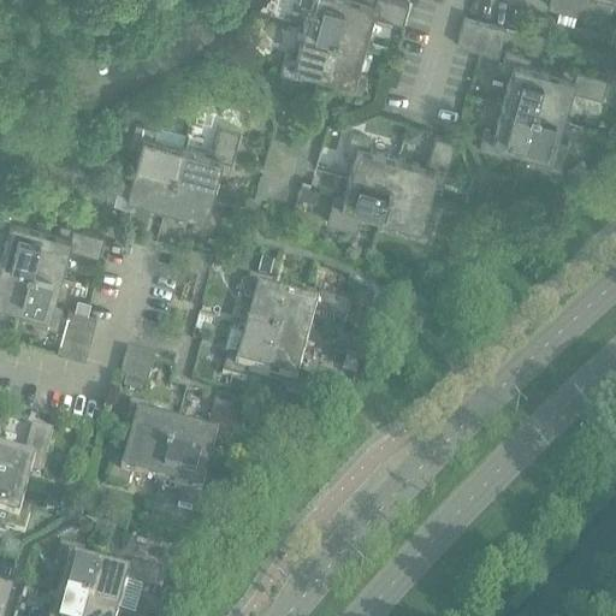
[(301,0),(300,6),(311,9),(304,29),(319,34),(335,37),(344,0),(301,0)]
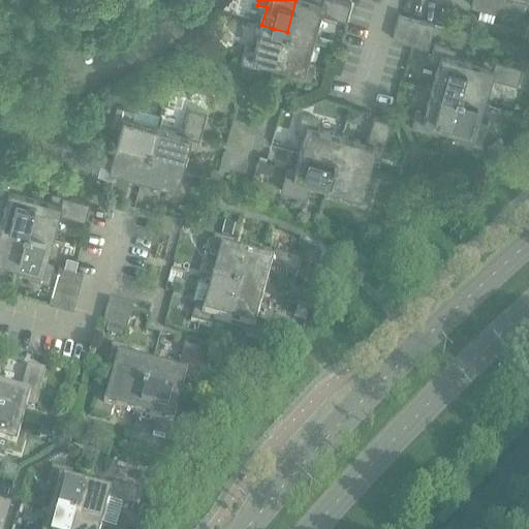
[(346,22),(350,4),(336,0),(311,0),(311,1),(307,0),(296,0),(287,32),(302,36),(313,39),(320,14),(346,22)]
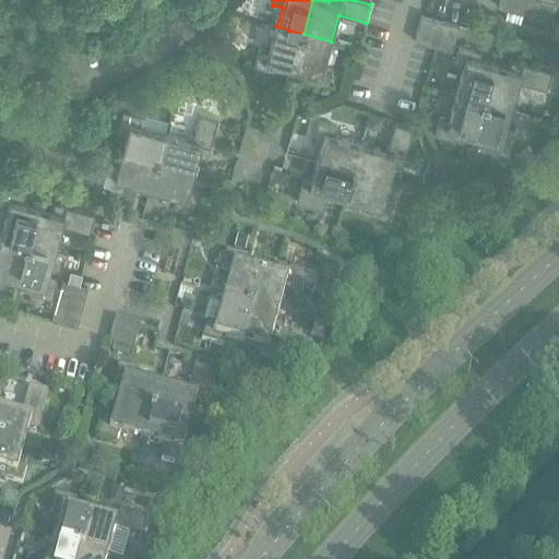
[(523,14),(526,2),(518,0),(500,0),(498,8),(523,14)]
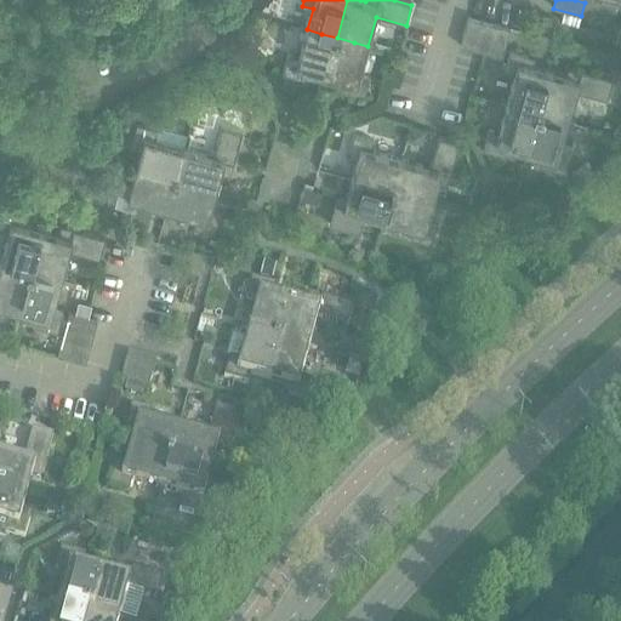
[(473,50),(480,22),(468,18),(461,46),(473,50)]
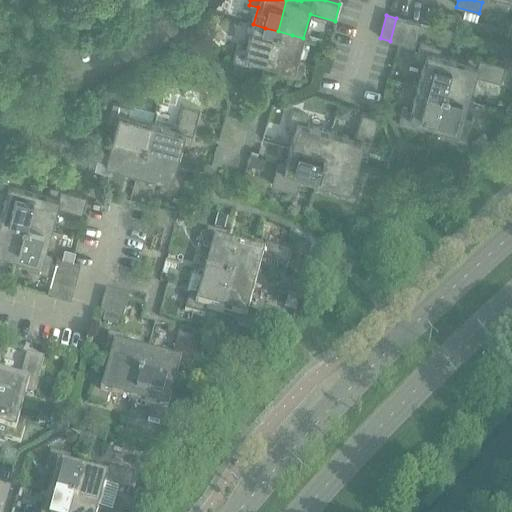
[(401,44),(408,21),(396,18),(390,41),(401,44)]
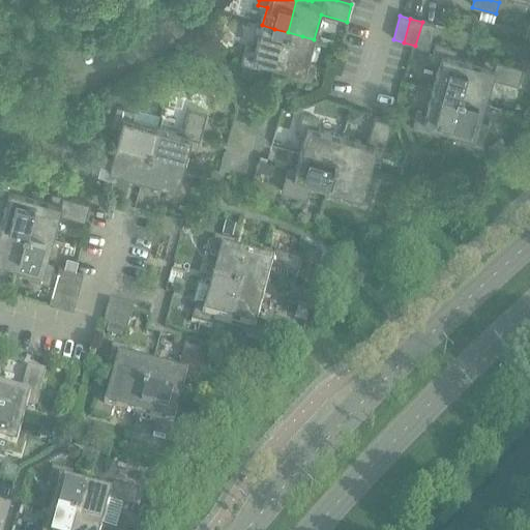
[(434,25),(422,22),(415,46),(428,49),(434,25)]
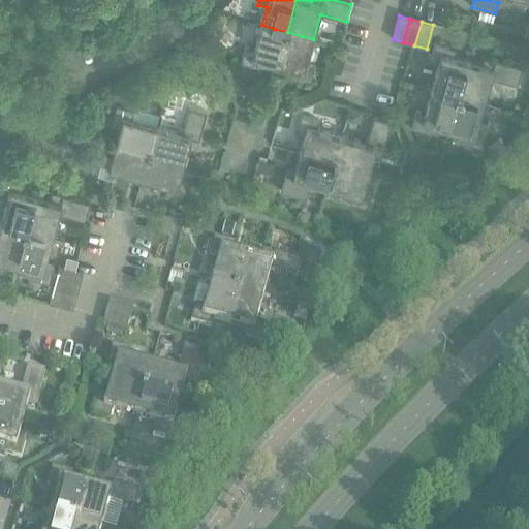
[(287,32),(274,29),(261,25),(254,50),(246,48),(242,65),(261,71),(263,63),(278,67),(287,32)]
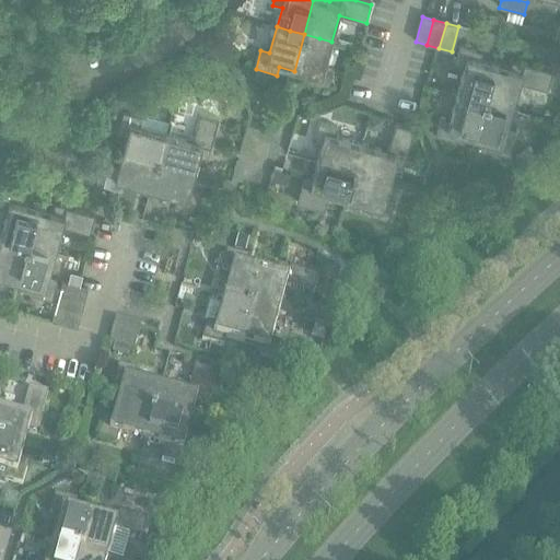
[(331,42),(319,38),(304,34),(294,71),(310,76),(307,83),(329,90),(334,71),(324,68),(331,42)]
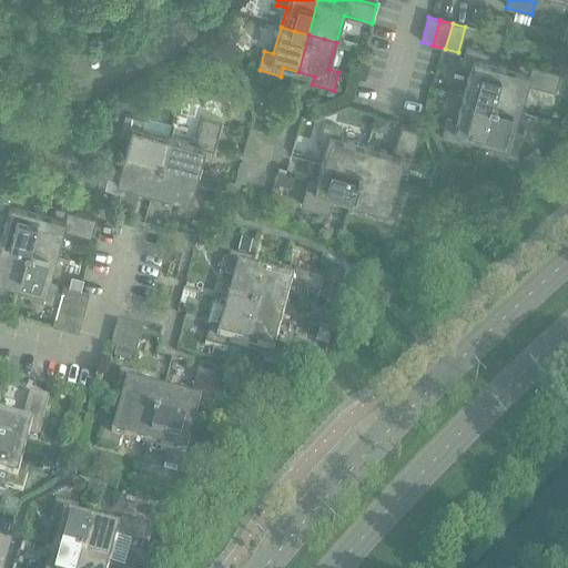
[(487,62),(489,54),(467,48),(462,67),(470,69),(464,95),(473,98),(492,103),(501,67),(487,62)]
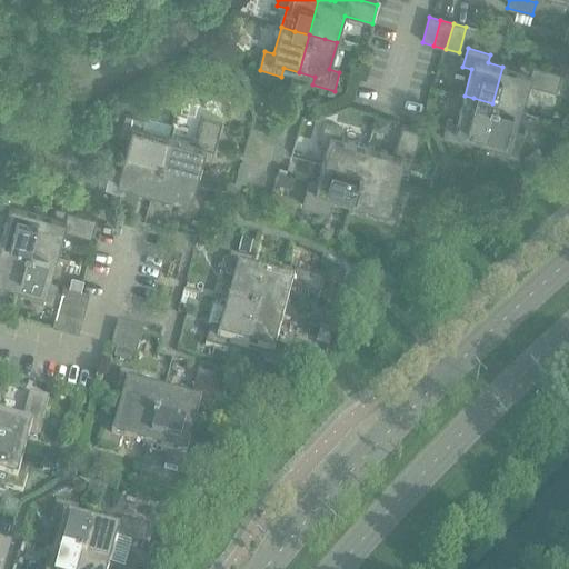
[(556,92),(560,73),(520,62),(518,71),(502,67),(492,103),(508,108),(521,111),(528,85),(556,92)]
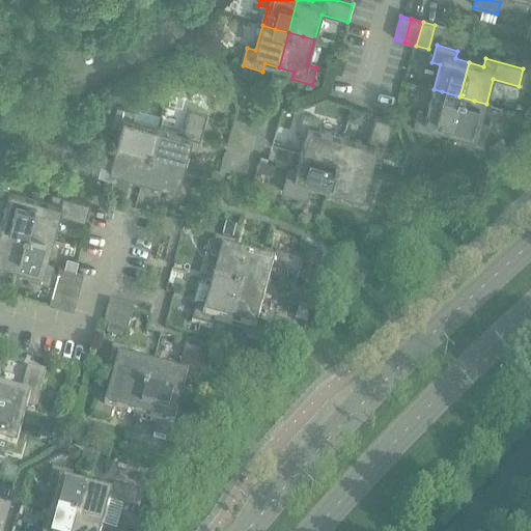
[(459,96),(442,91),(434,89),(426,115),(418,113),(413,130),(430,134),(432,127),(450,132),(459,96)]
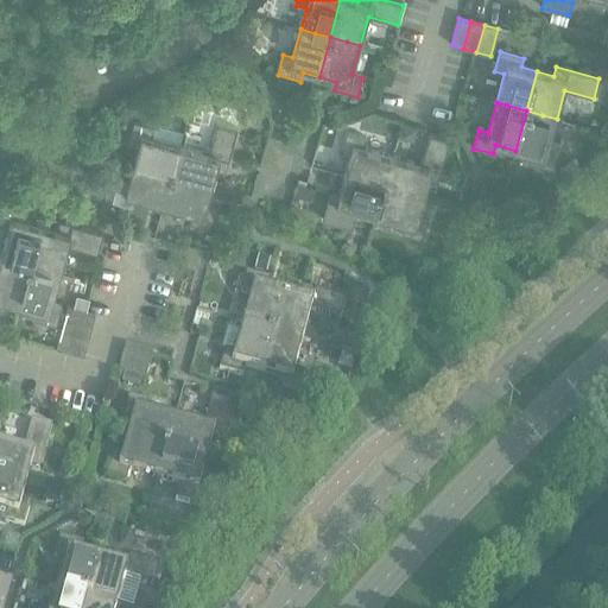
[(134,115),(144,118),(146,107),(138,105),(134,115)]
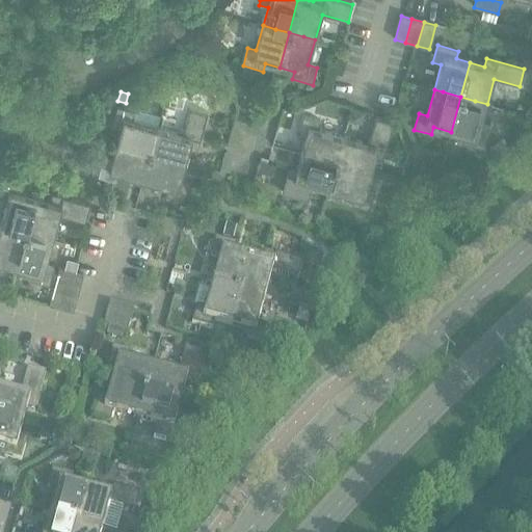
[(487,104),(475,101),(460,97),(451,132),(464,136),(462,143),(484,149),(488,132),(480,130),(487,104)]
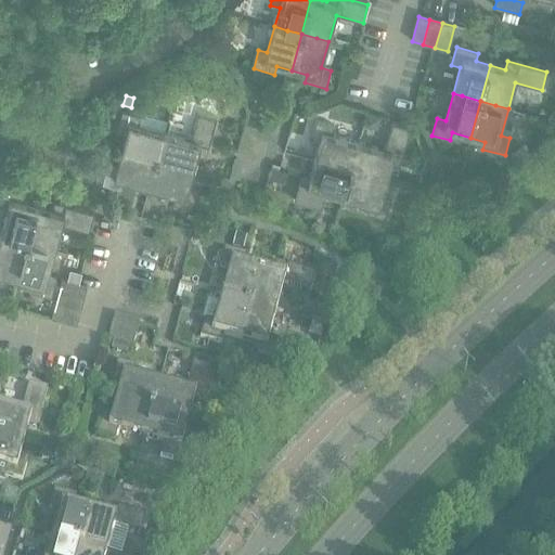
[(139,126),(141,118),(123,113),(117,133),(125,136),(120,150),(131,153),(157,160),(165,133),(139,126)]
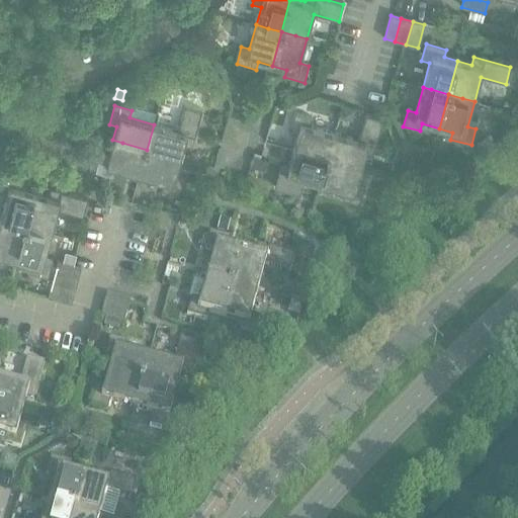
[(192,148),(202,110),(185,106),(178,132),(154,124),(147,150),(171,156),(181,159),(185,146),(192,148)]
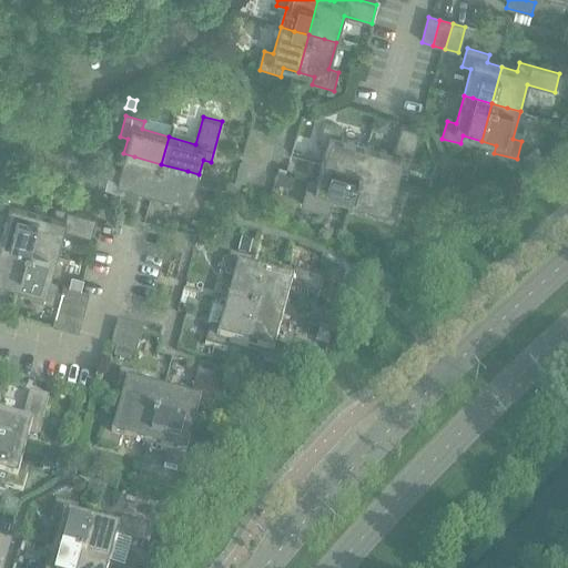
[(388,121),(376,118),(374,129),(385,132),(388,121)]
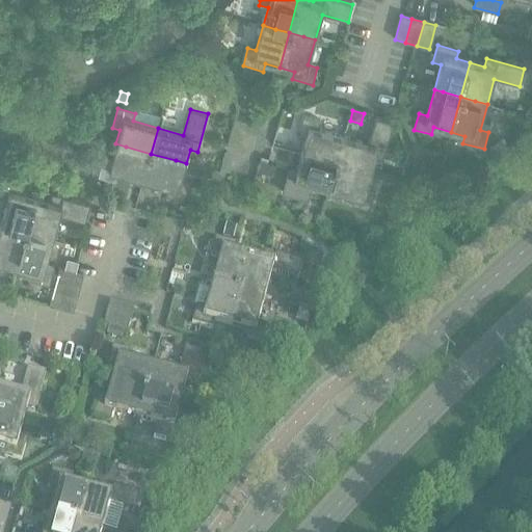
[(320,121),(315,120),(303,115),(300,130),(298,137),(307,139),(302,154),(312,156),(337,163),(344,137),(318,130),(320,121)]
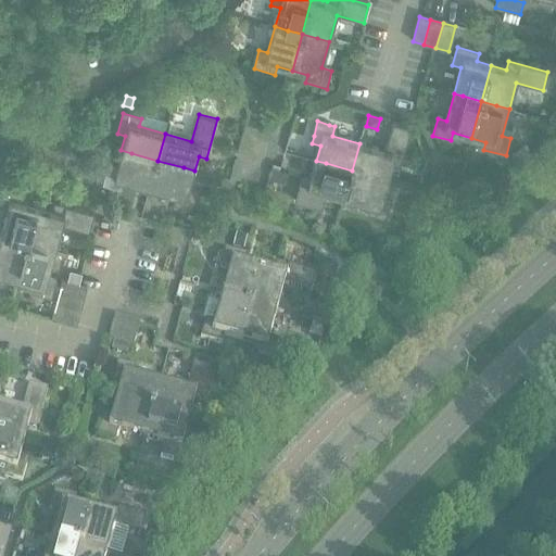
[(401,167),(412,128),(393,124),(386,150),(359,143),(352,171),(378,178),(388,180),(392,166),(401,167)]
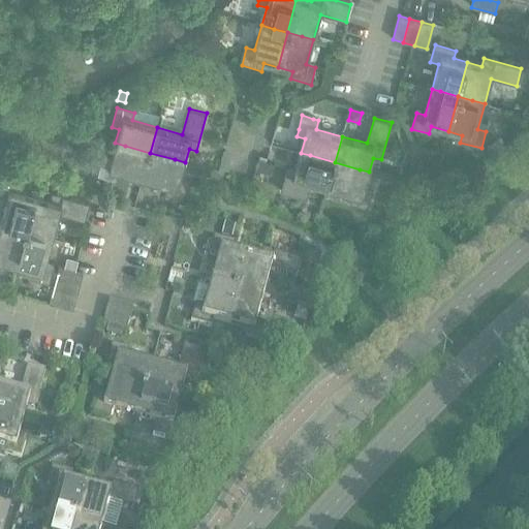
[(487,150),(493,157),(504,147),(498,139),(487,150)]
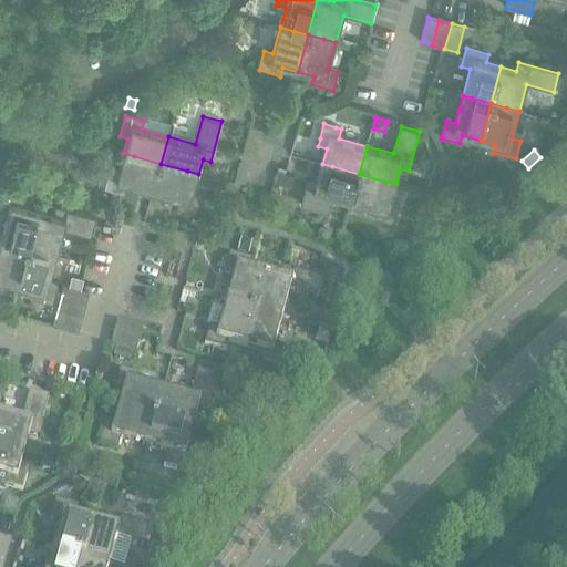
[(161,164),(134,156),(123,153),(119,168),(111,166),(105,188),(123,193),(126,184),(153,192),(161,164)]
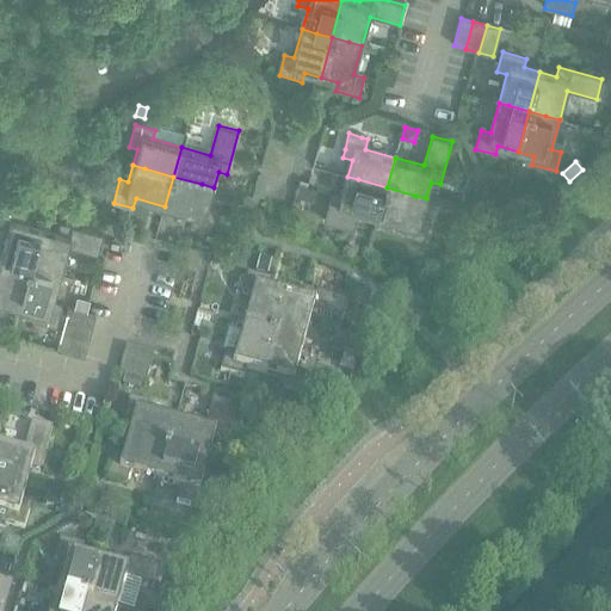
[(214,187),(202,184),(173,177),(165,207),(193,215),(191,224),(210,229),(217,207),(209,204),(214,187)]
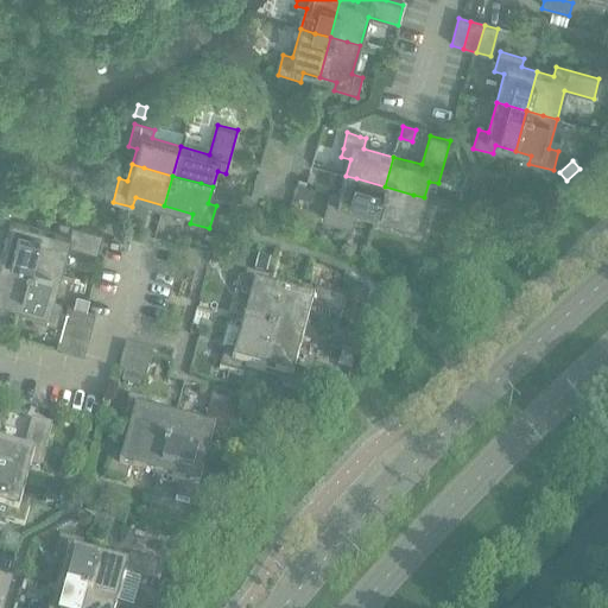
[(385,187),(356,178),(346,176),(341,191),(331,189),(325,211),(344,217),(347,208),(378,216),(385,187)]
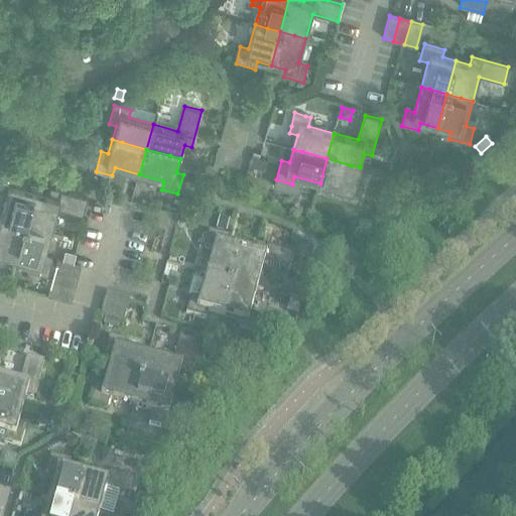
[(252,156),(250,166),(257,168),(265,170),(267,160),(260,158),(252,156)]
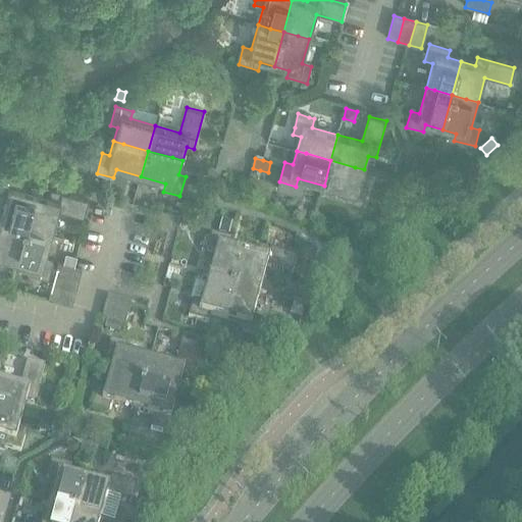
[(364,169),(355,167),(330,160),(324,186),(348,193),(346,201),(363,206),(368,186),(360,184),(364,169)]
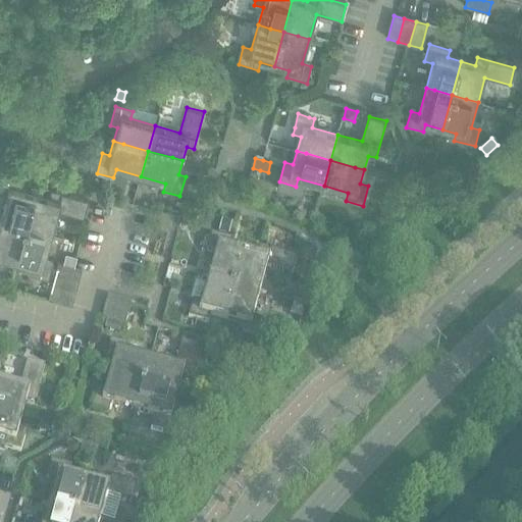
[(21,190),(23,183),(3,176),(0,188),(0,194),(7,196),(0,219),(0,220),(12,224),(25,227),(35,194),(21,190)]
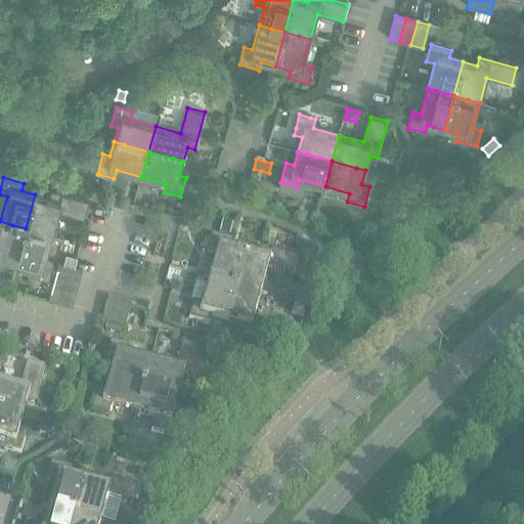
[(84,218),(88,201),(51,190),(49,199),(35,194),(26,228),(40,232),(52,236),(58,211),(84,218)]
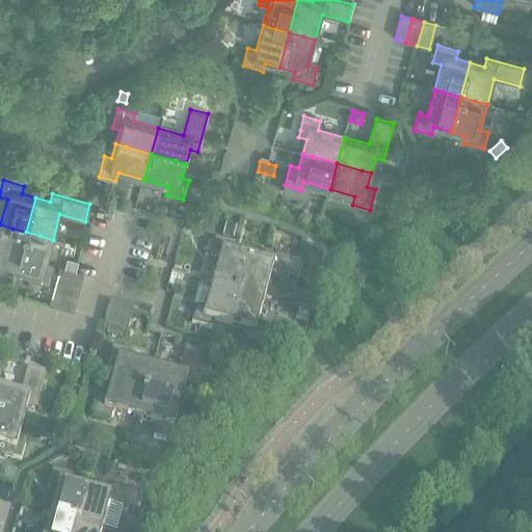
[(26,232),(12,229),(0,224),(0,270),(0,271),(2,263),(17,267),(26,232)]
